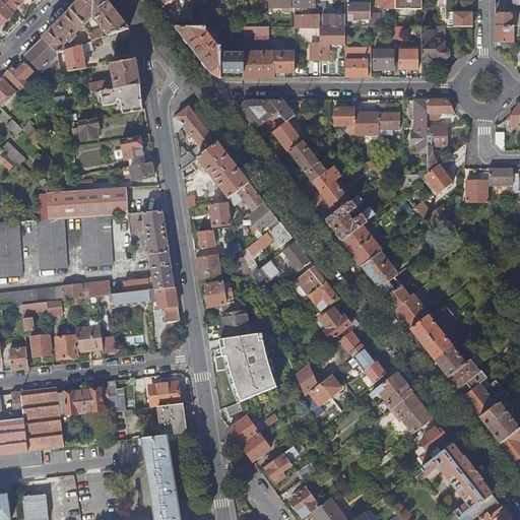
[(0,0),(0,24),(2,26),(14,14),(0,0)]
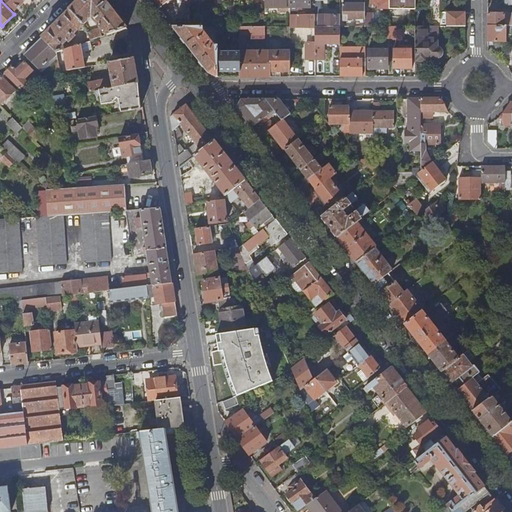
[(4,0),(16,12),(27,0),(4,0)]
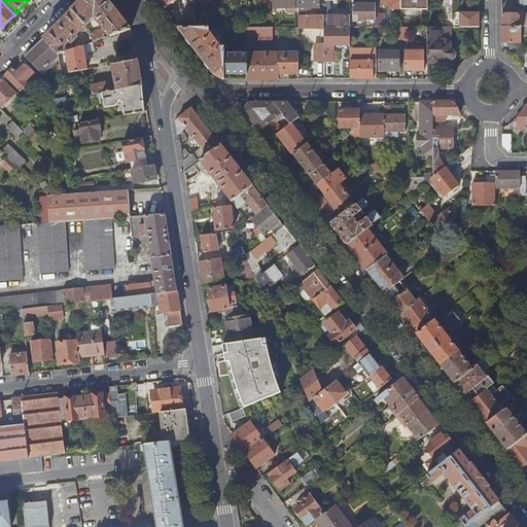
[(112,3),(109,0),(83,0),(79,4),(71,12),(44,39),(60,54),(67,51),(66,46),(70,42),(72,43),(80,36),(77,34),(95,18),(95,16),(97,18),(112,36),(132,29),(112,3)]
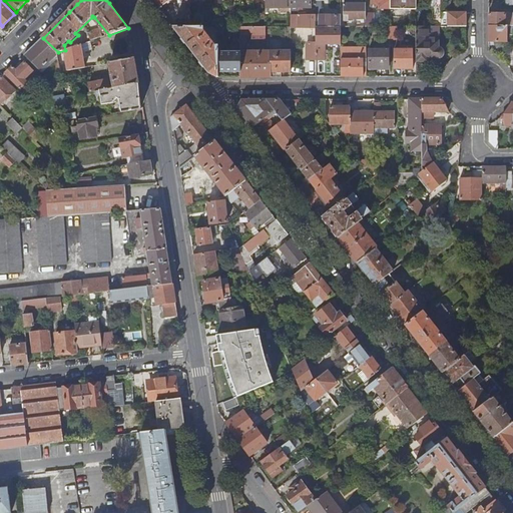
[(311,0),(290,0),(291,6),(291,7),(291,15),(299,15),(299,7),(302,7),(312,7),(311,0)]
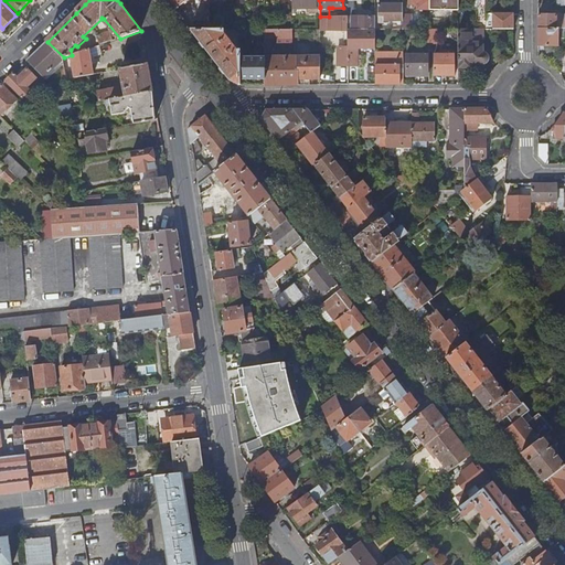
[(348,0),(349,17),(349,29),(349,30),(375,30),(376,17),(354,17),(353,0),(348,0)]
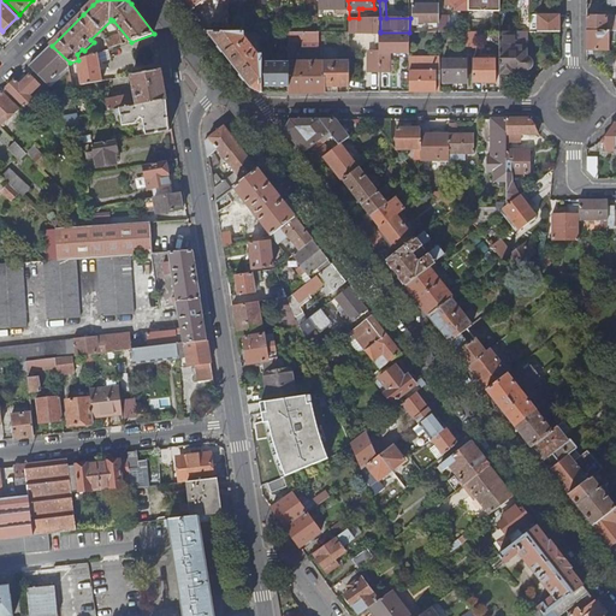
[(471,11),(469,0),(445,0),(446,5),(455,5),(455,11),(471,11)]
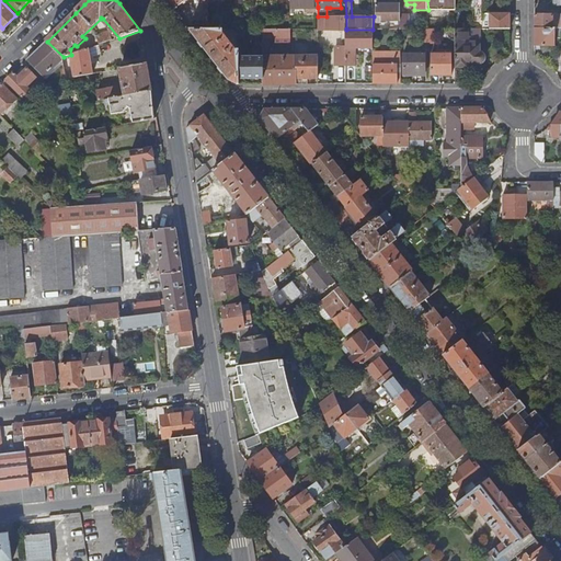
[(455,9),(455,0),(427,0),(428,10),(455,9)]
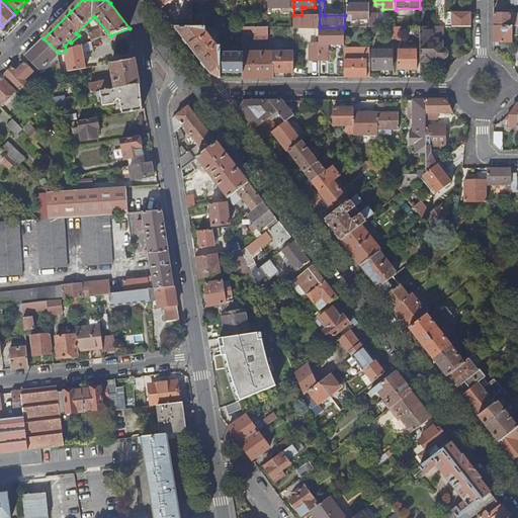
[(357,19),(370,18),(369,4),(347,4),(347,15),(352,15),(353,21),(357,20),(357,19)]
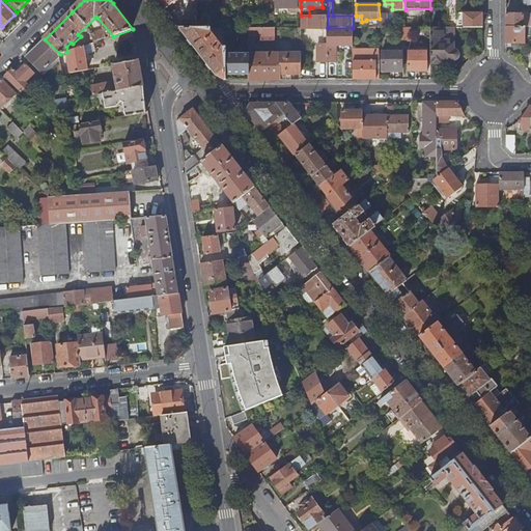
[(328,16),(327,7),(323,7),(323,9),(312,10),(312,7),(309,7),(309,16),(328,16)]
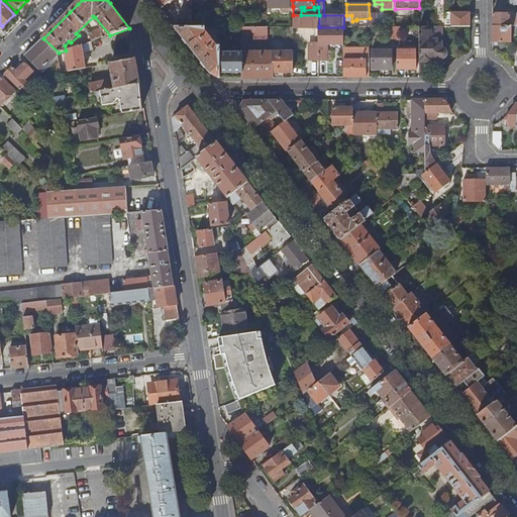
[(470,25),(470,11),(444,12),(445,25),(470,25)]
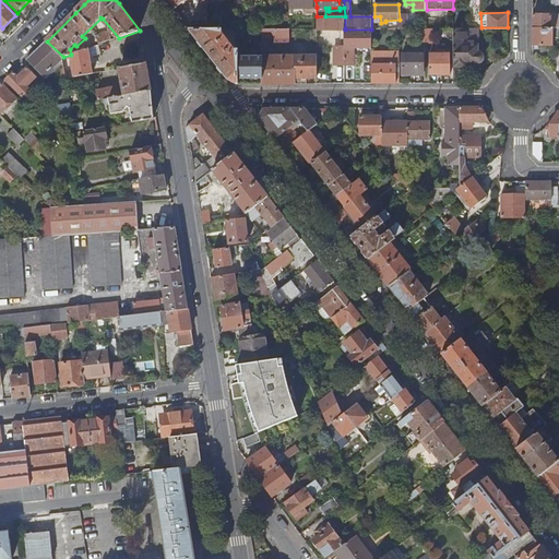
[(558,14),(532,14),(532,27),(557,27),(558,27),(558,14)]
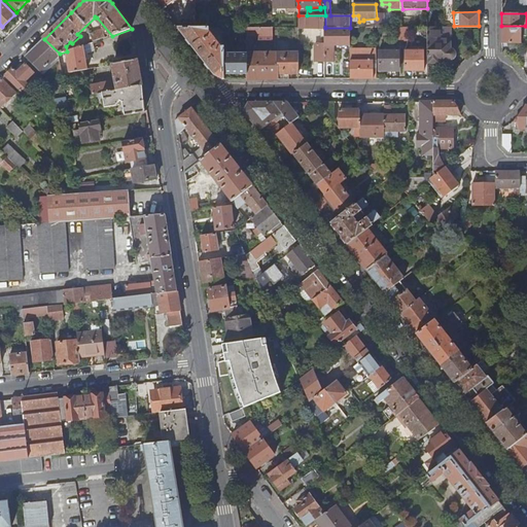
[(325,27),(325,15),(299,15),(299,26),(325,27)]
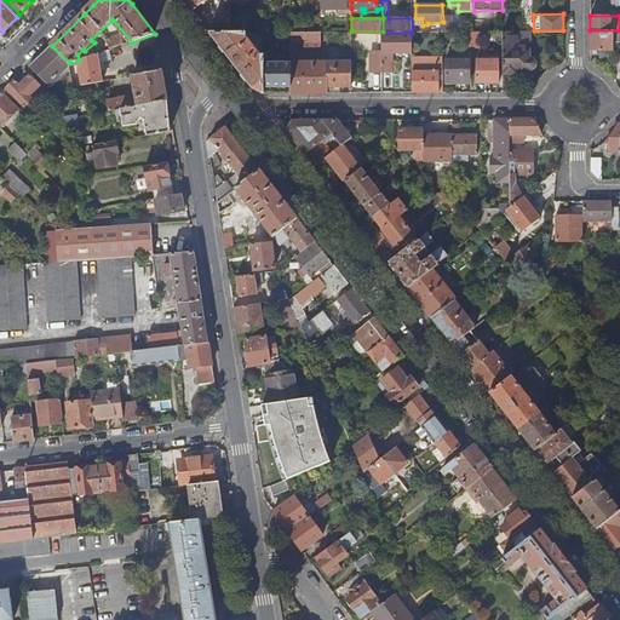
[(309,32),(313,32),(313,21),(303,21),(303,29),(309,29),(309,32)]
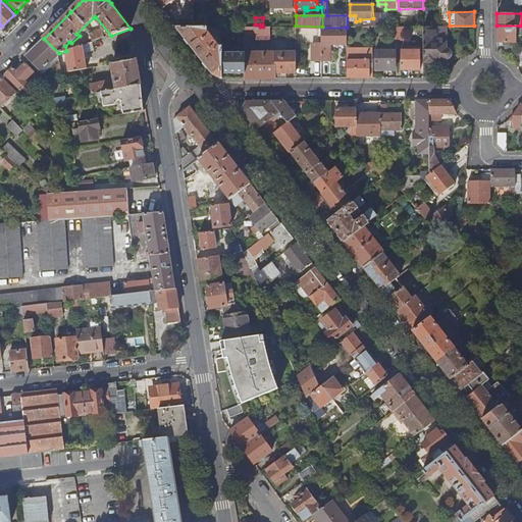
[(448,40),(448,25),(442,27),(424,27),(424,37),(423,37),(423,60),(425,60),(425,61),(435,61),(441,62),(448,62),(448,58),(449,57),(450,56),(452,55),(452,54),(452,53),(452,52),(452,50),(451,49),(450,49),(449,48),(448,48),(448,40)]
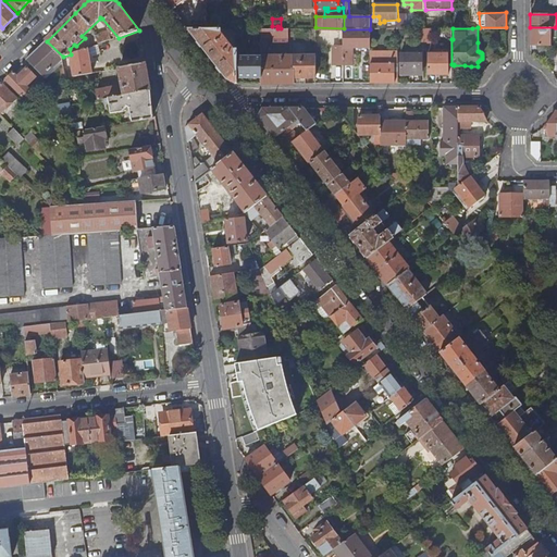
[(555,27),(530,27),(531,45),(552,45),(552,35),(555,34),(555,27)]
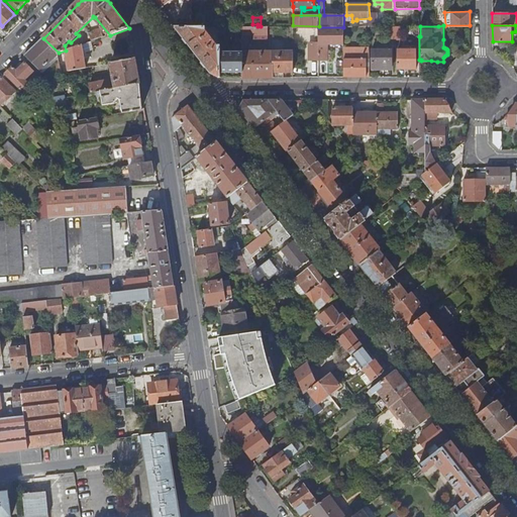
[(242,27),(242,50),(246,50),(246,48),(249,48),(249,35),(260,35),(260,40),(269,40),(269,32),(269,26),(261,26),(257,26),(242,27)]
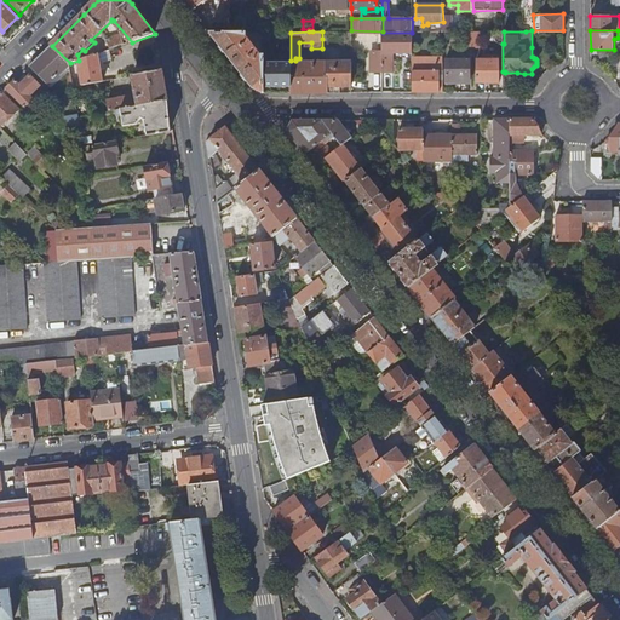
[(504,39),(504,32),(474,32),(474,47),(482,47),(482,39),(504,39)]
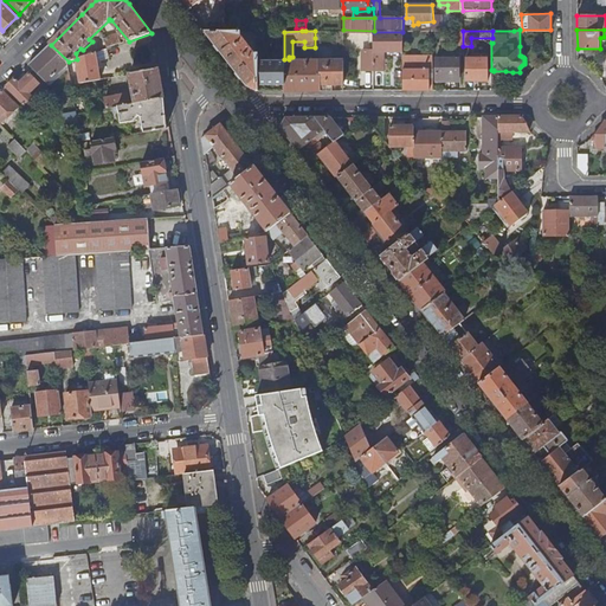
[(258,90),(258,84),(258,63),(258,56),(258,53),(253,55),(250,50),(251,49),(245,42),(244,42),(240,37),(240,32),(225,32),(206,32),(249,85),(258,90)]
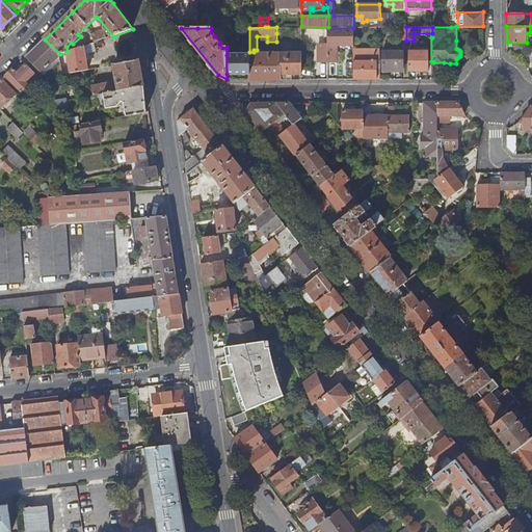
[(354,46),(353,28),(328,28),(328,32),(328,35),(328,41),(328,59),(328,62),(338,62),(338,61),(338,57),(338,46),(354,46)]
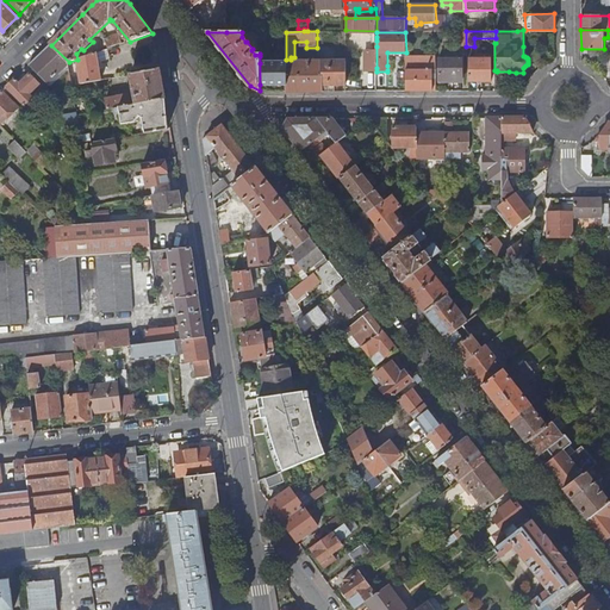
[(107,41),(111,49),(123,44),(120,36),(107,41)]
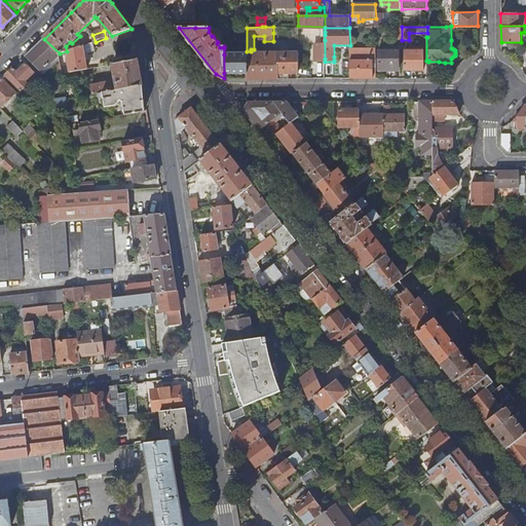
[(60,53),(44,39),(26,57),(42,73),(57,59),(60,74),(63,73),(60,53)]
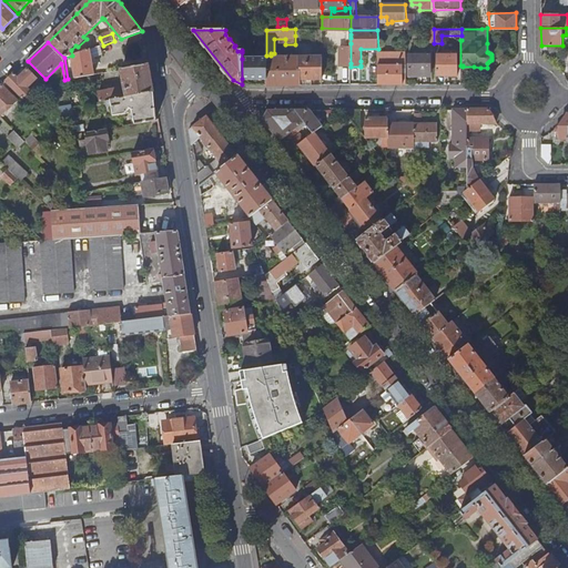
[(72,56),(77,79),(95,74),(91,50),(72,56)]
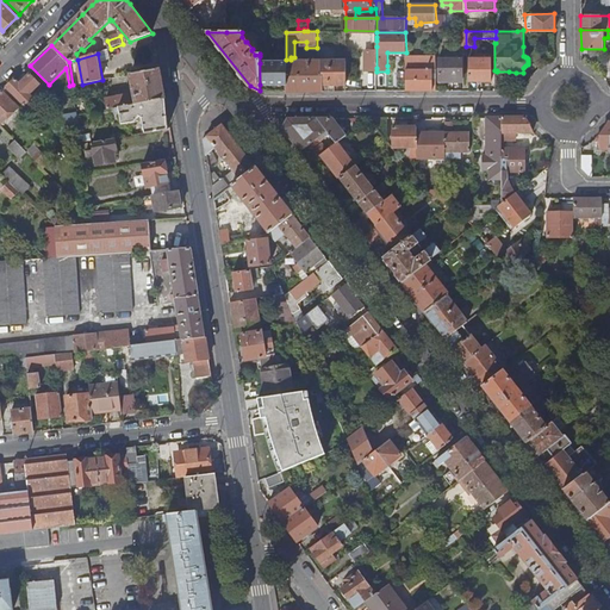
[(406,91),(436,91),(436,55),(406,56),(406,91)]
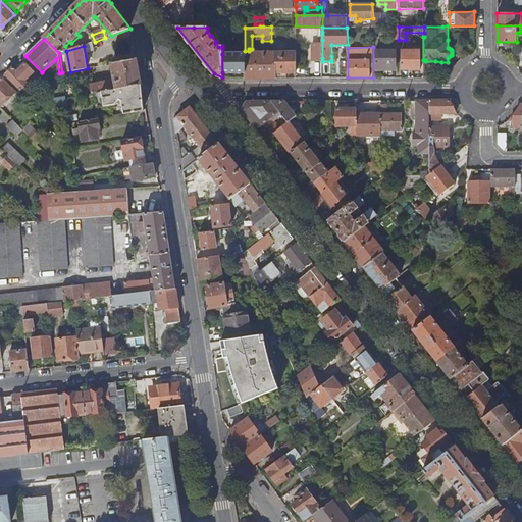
[(382,50),(376,50),(376,69),(396,69),(396,50),(389,50),(389,48),(382,47),(382,50)]
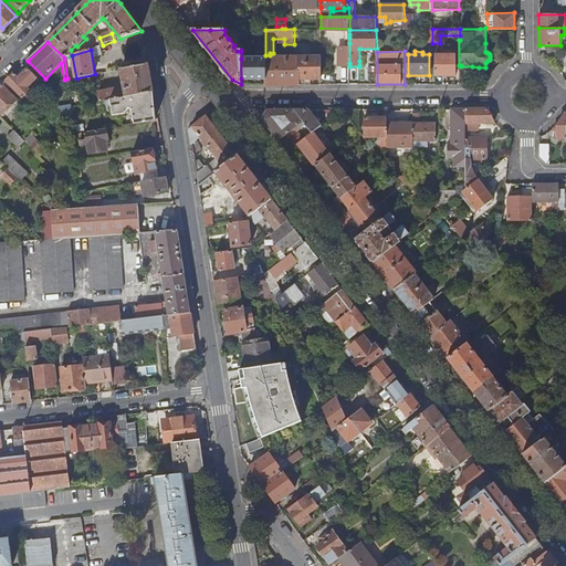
[(442,54),(436,54),(436,74),(456,75),(457,54),(450,54),(450,51),(442,51),(442,54)]
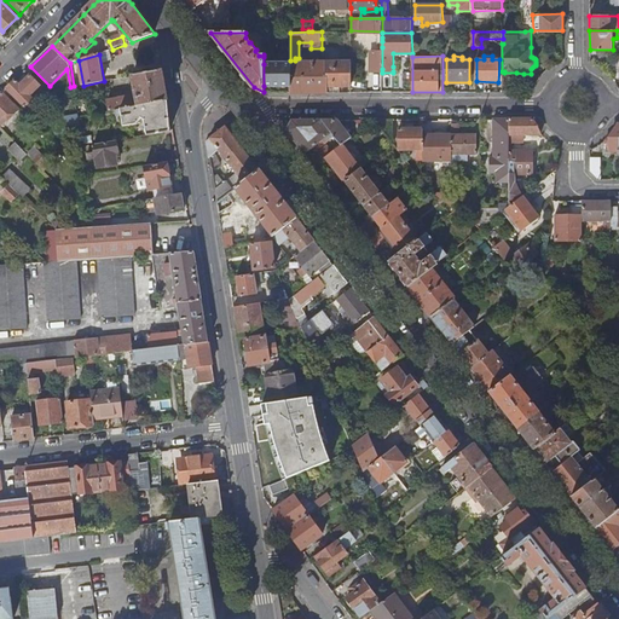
[(328,86),(328,62),(318,62),(318,58),(312,58),(312,62),(290,62),(290,63),(291,63),(291,86),(290,86),(290,92),(328,92),(328,86)]
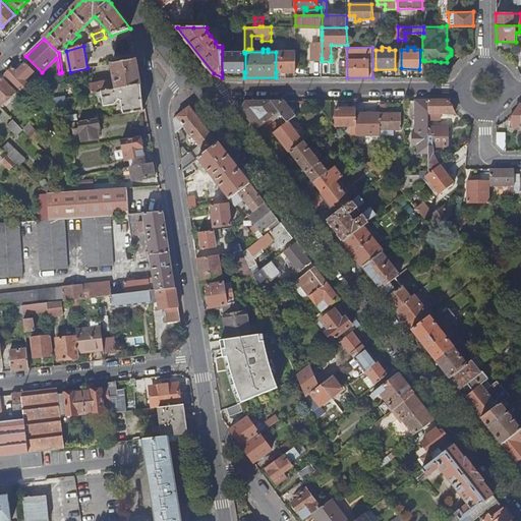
[(295,52),(276,52),(276,72),(296,72),(295,52)]
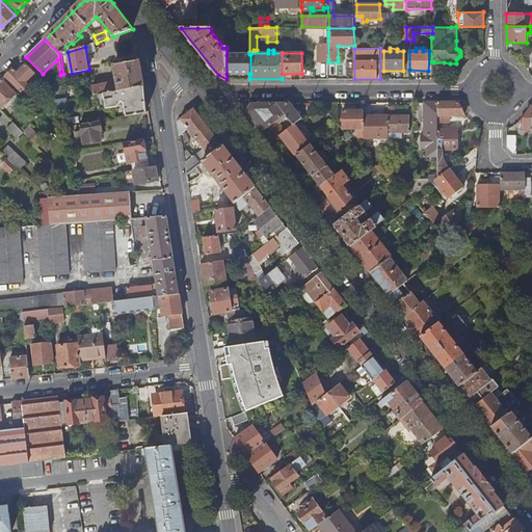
[(250,74),(250,54),(249,54),(227,55),(227,74),(249,74),(250,74)]
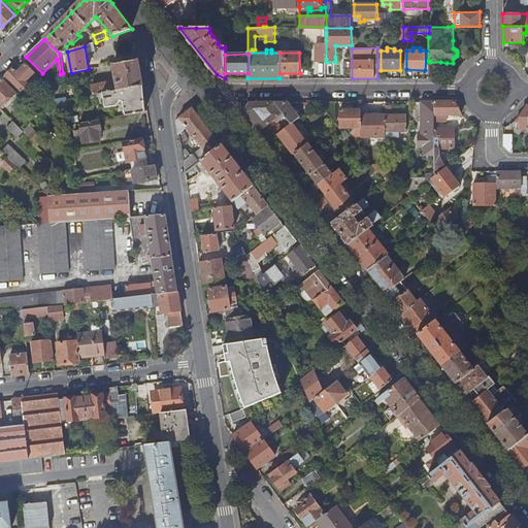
[(113,65),(118,91),(143,86),(139,61),(113,65)]
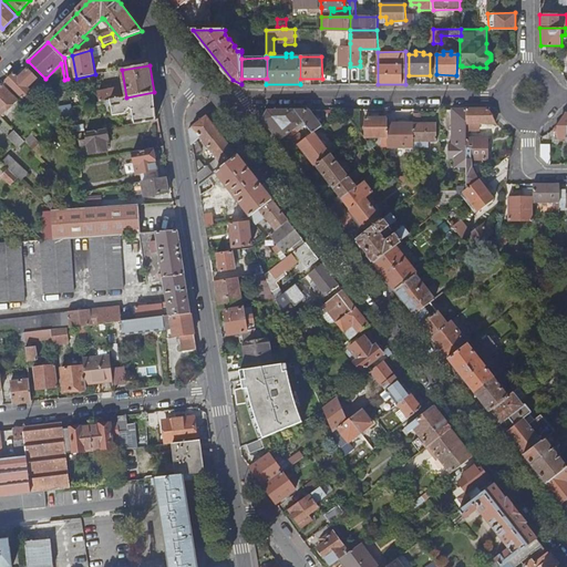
[(16,74),(7,82),(23,100),(32,91),(29,88),(38,79),(28,69),(19,78),(16,74)]
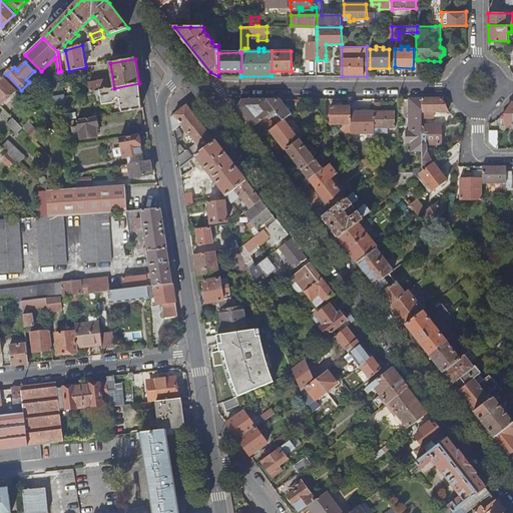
[(18,92),(3,77),(0,80),(0,100),(4,105),(18,92)]
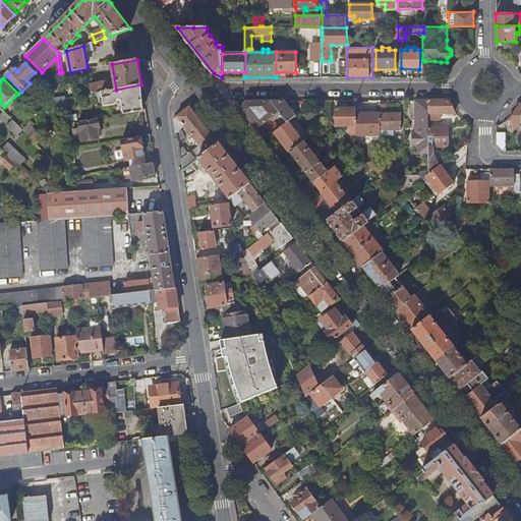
[(102,92),(113,90),(112,81),(92,85),(93,94),(102,92)]
